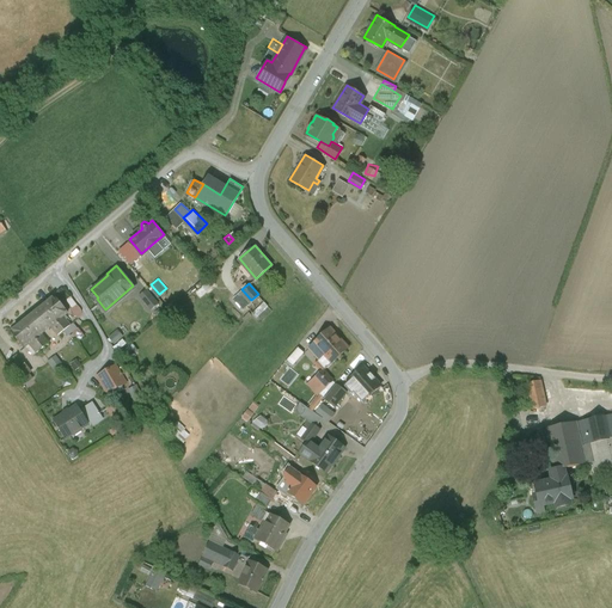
[(158,302),(146,288),(140,294),(152,307),(158,302)]
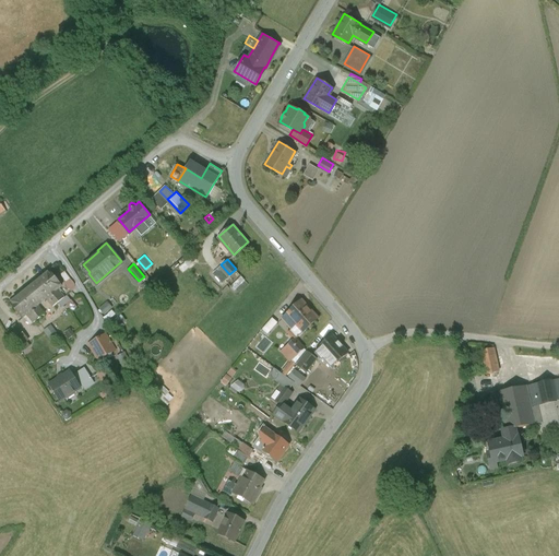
[(229,274),(221,264),(214,270),(223,281),(229,274)]
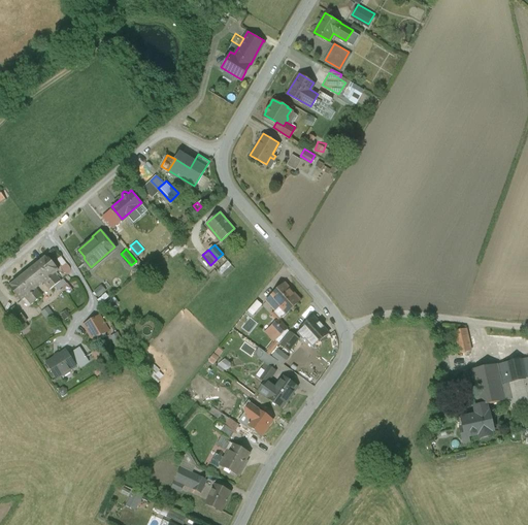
[(46,254),(9,285),(8,284),(8,285),(21,299),(22,298),(21,298),(25,295),(31,302),(42,294),(36,286),(43,280),(50,288),(61,279),(54,271),(59,267),(46,254)]
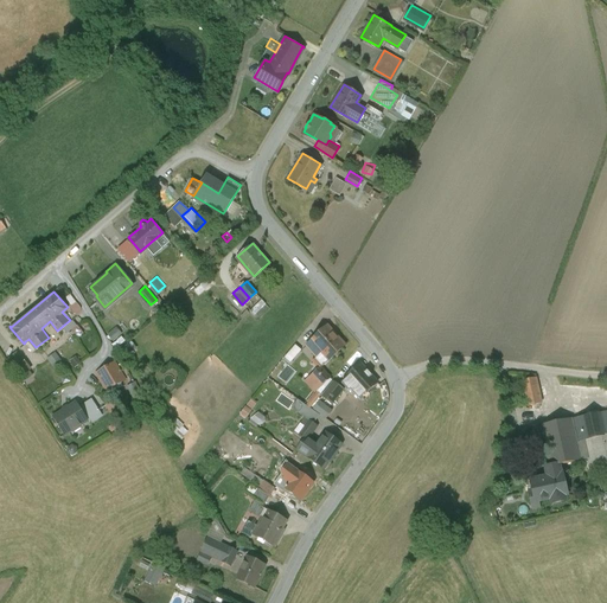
[(326,325),(312,338),(306,344),(313,350),(318,345),(330,358),(344,344),(345,342),(339,335),(338,337),(326,325)]
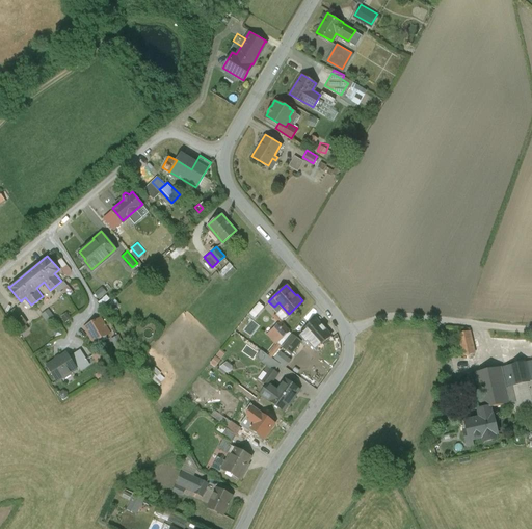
[(259,300),(251,310),(256,314),(264,305),(259,300)]
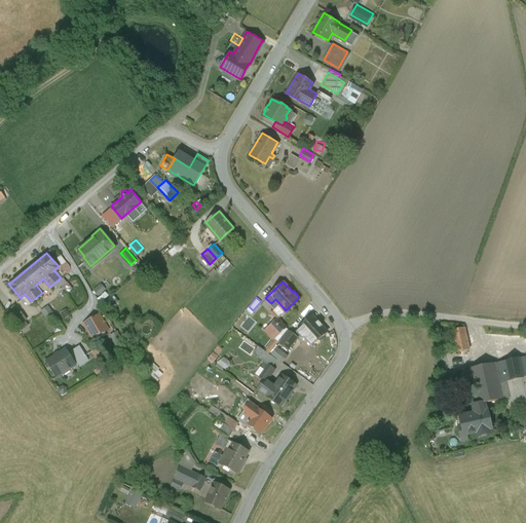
[(49,302),(41,308),(49,318),(57,312),(49,302)]
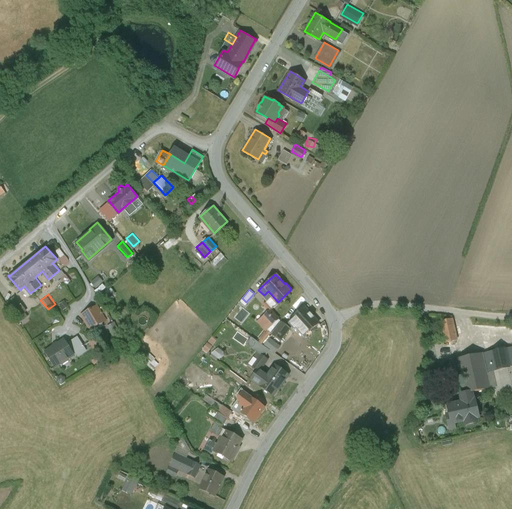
[(25,309),(14,295),(5,302),(11,310),(12,309),(17,315),(25,309)]
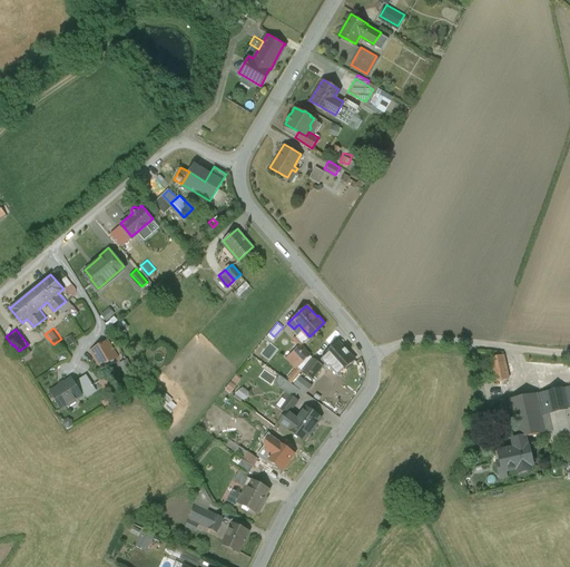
[(51,343),(46,335),(40,340),(46,348),(51,343)]
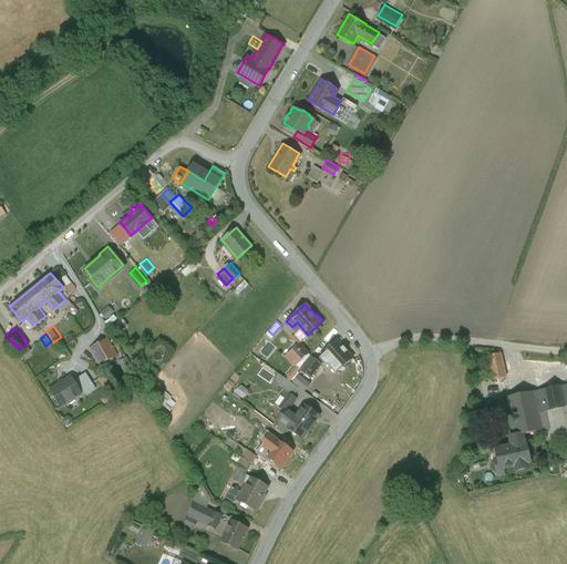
[(106,338),(91,347),(99,361),(114,352),(106,338)]
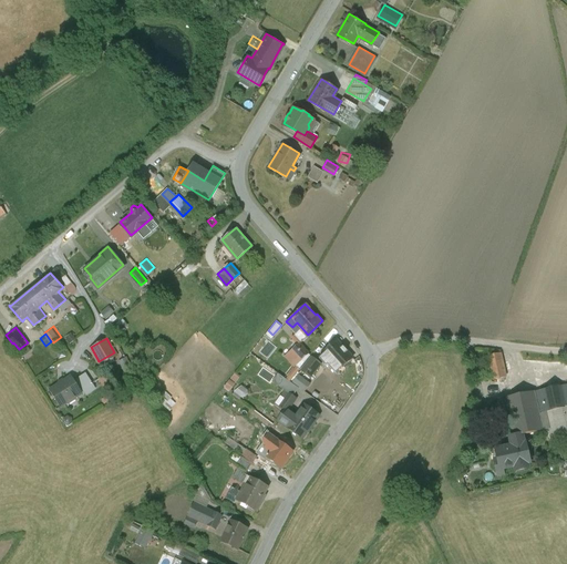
[(323,349),(323,350),(325,351),(331,359),(328,362),(328,363),(334,370),(334,371),(339,368),(340,368),(352,356),(337,338),(323,349)]
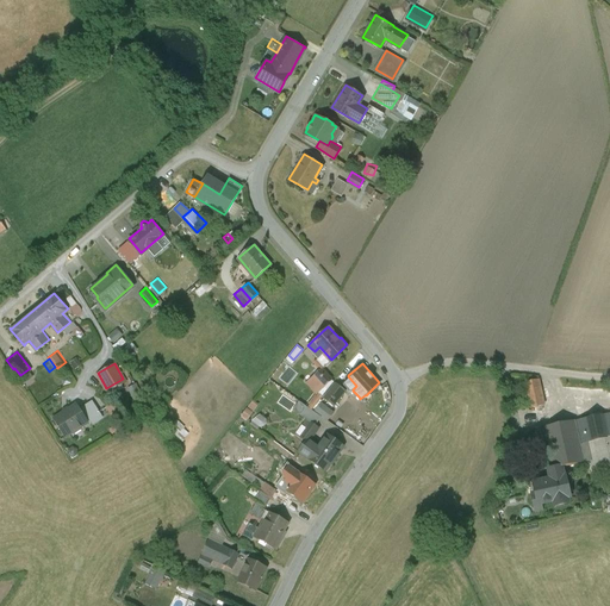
[(331,378),(322,367),(315,373),(324,383),(331,378)]
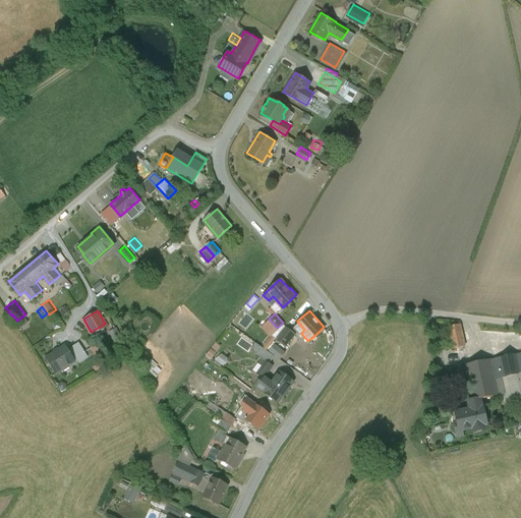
[(297,321),(292,317),(285,325),(286,326),(294,332),(297,334),(297,332),(294,330),(294,326),(298,323),(297,322),(297,321)]
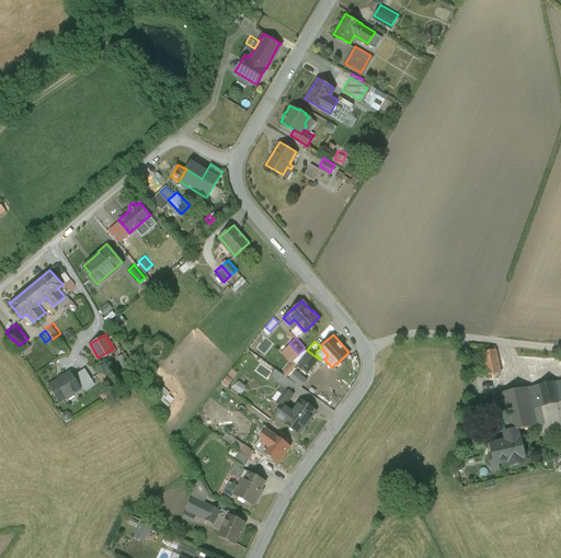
[(495,346),(482,350),(488,374),(501,371),(495,346)]
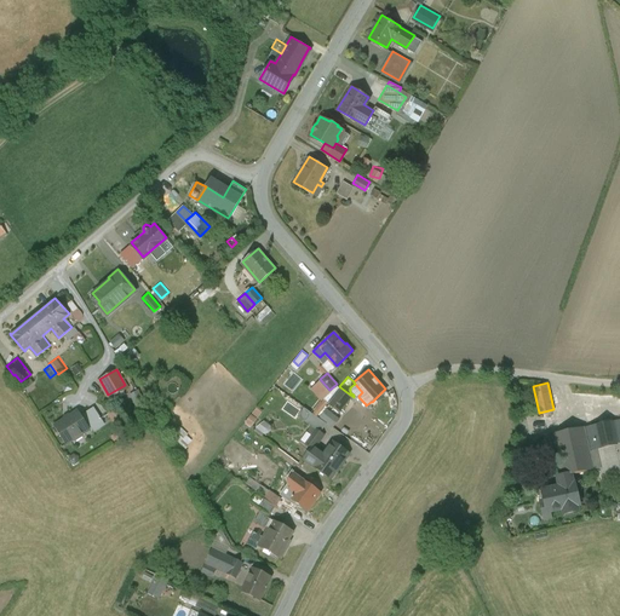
[(362,392),(355,384),(350,387),(350,392),(354,395),(354,397),(357,397),(359,397),(359,396),(362,392)]
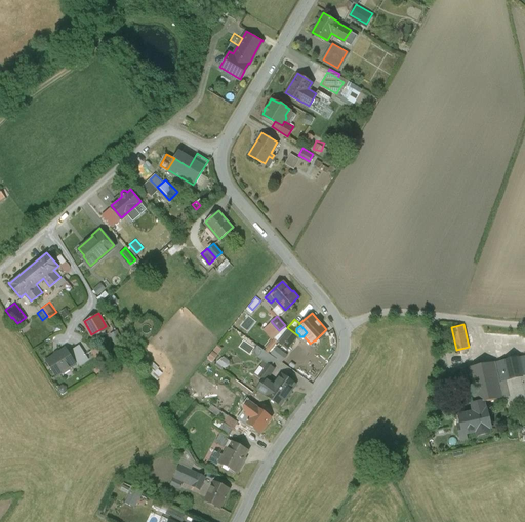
[(288,328),(278,342),(279,342),(286,348),(296,334),(288,328)]
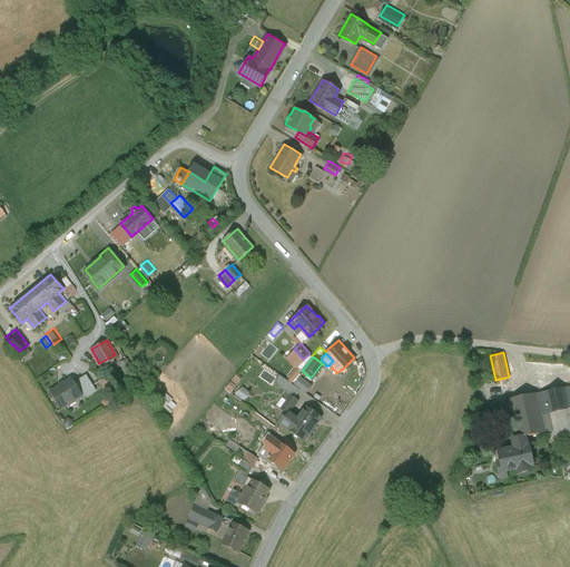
[(87,371),(78,377),(89,394),(98,389),(87,371)]
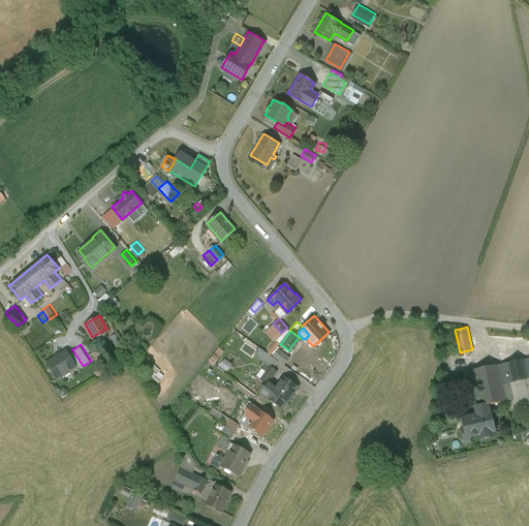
[(288,350),(281,344),(278,347),(286,353),(288,350)]
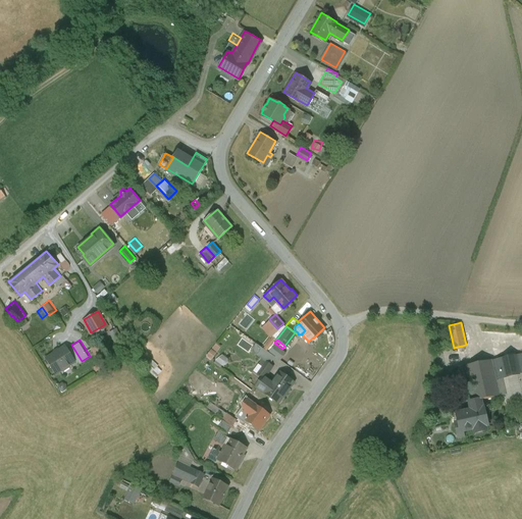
[(256,342),(251,349),(256,353),(258,350),(260,350),(263,347),(256,342)]
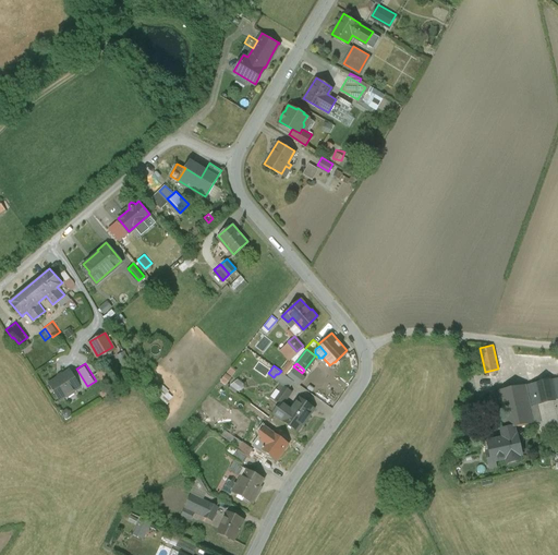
[(303,375),(293,366),(288,374),(299,382),(303,375)]
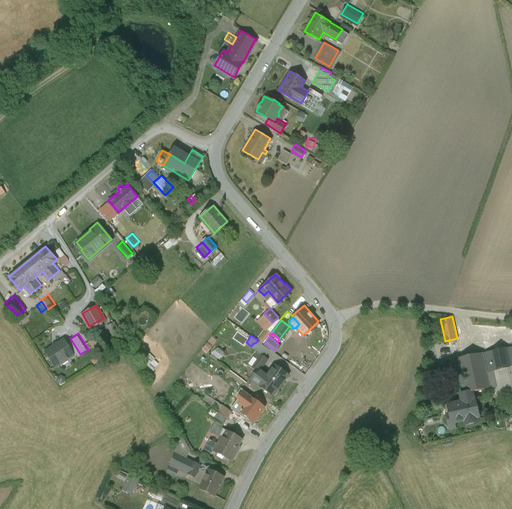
[(64,338),(45,350),(55,365),(61,361),(62,361),(67,358),(67,357),(73,353),(64,338)]
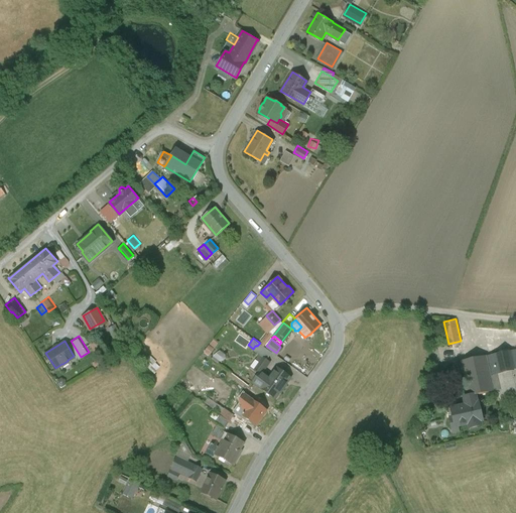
[(271,351),(260,343),(257,346),(255,346),(253,349),(259,353),(266,358),(271,351)]
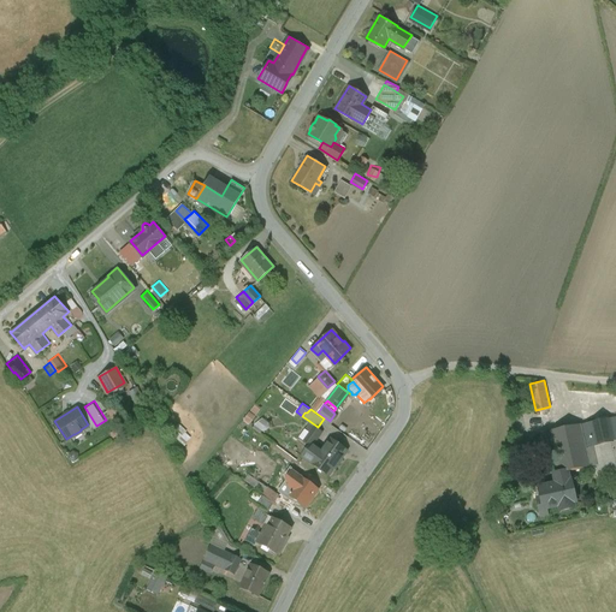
[(249,410),(244,417),(249,421),(254,414),(249,410)]
